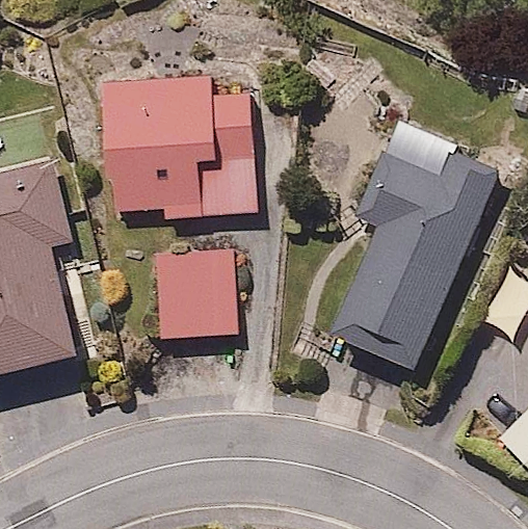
[(209,76),(90,86),(102,208),(162,203),(163,219),(259,211),(248,97),(211,100),(209,76)]
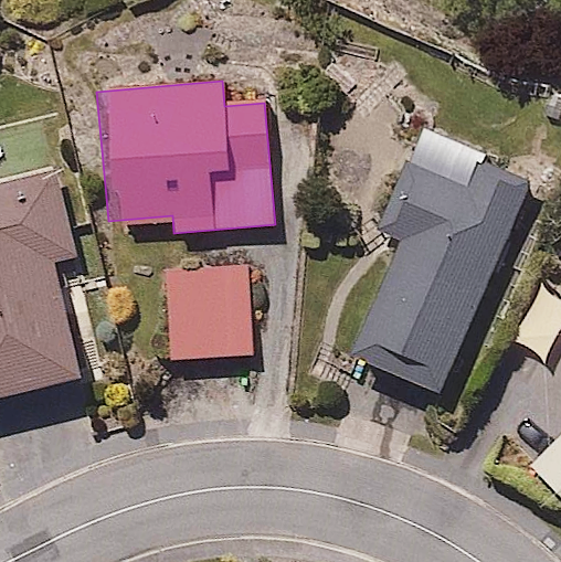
[(440,394),(531,180),(479,158),(467,186),(404,159),(373,230),(405,243),(357,359),(440,394)]
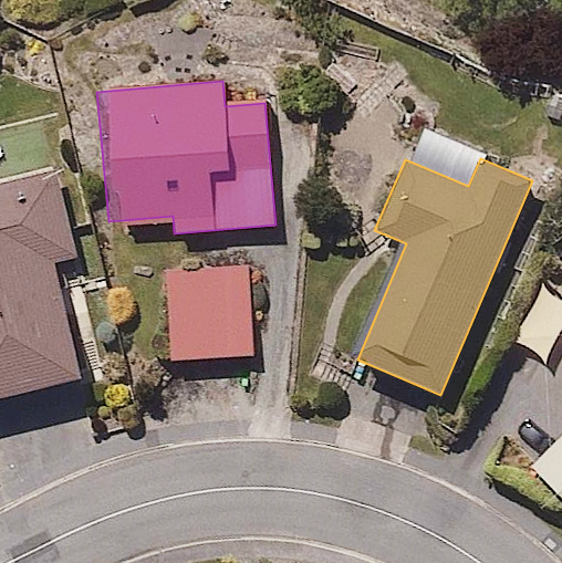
[(0,396),(80,376),(52,266),(74,260),(53,179),(0,191),(0,396)]
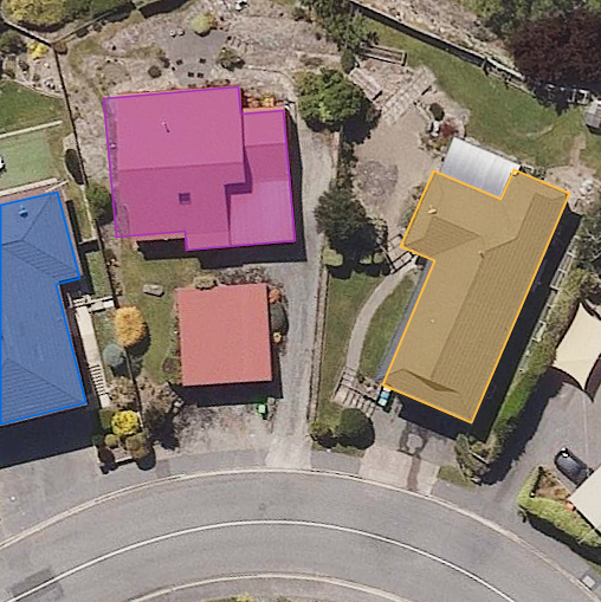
[(259,272),(167,278),(174,389),(266,383),(259,272)]
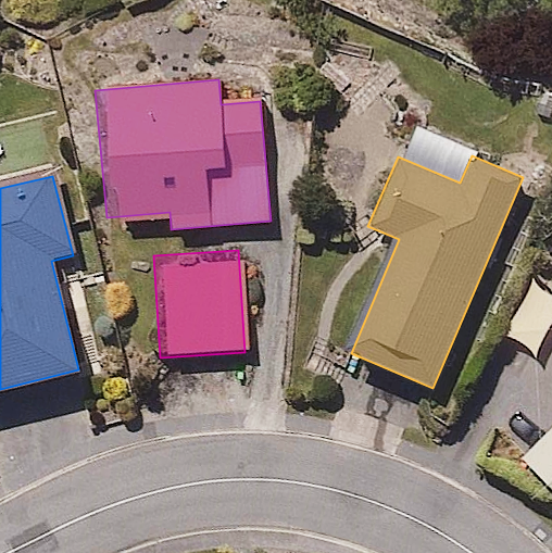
[(551,486),(551,424),(521,455),(551,486)]
